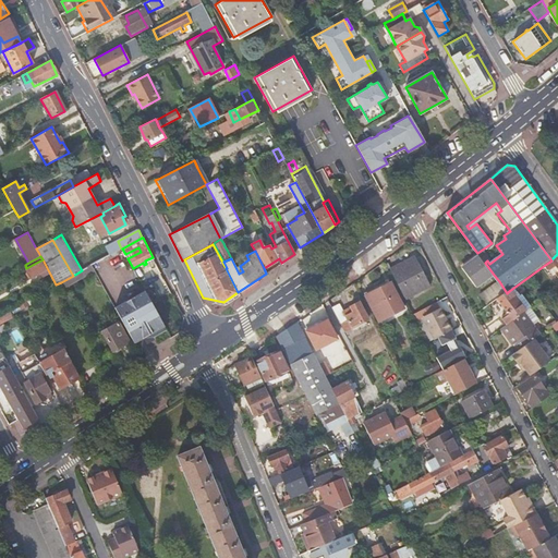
[(494,275),(485,263),(480,256),(462,268),(476,287),(494,275)]
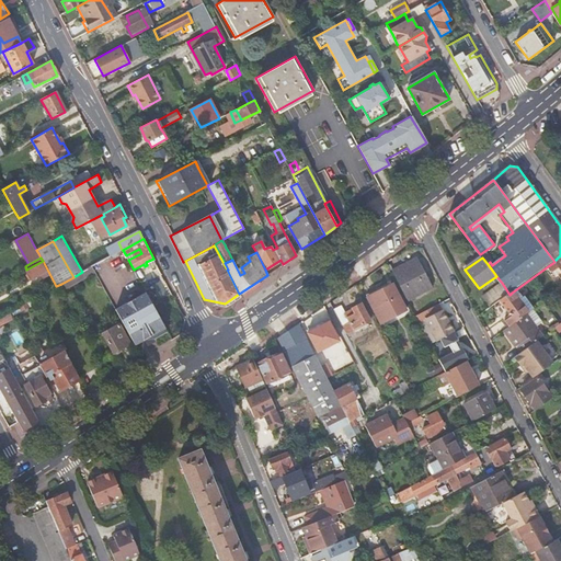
[(395,275),(409,302),(434,289),(419,262),(395,275)]
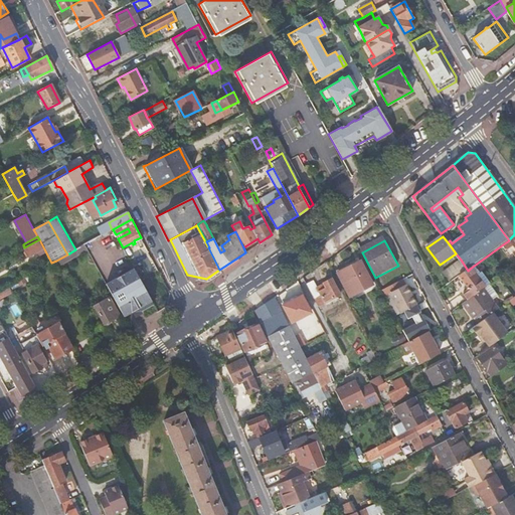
[(38,242),(25,249),(29,258),(42,249),(38,242)]
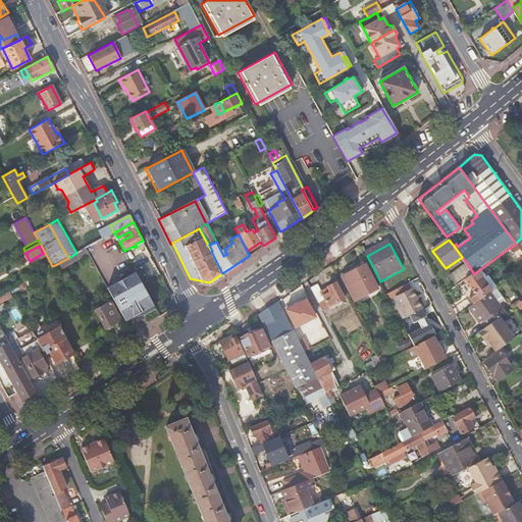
[(86,248),(76,253),(68,258),(71,263),(88,254),(86,248)]
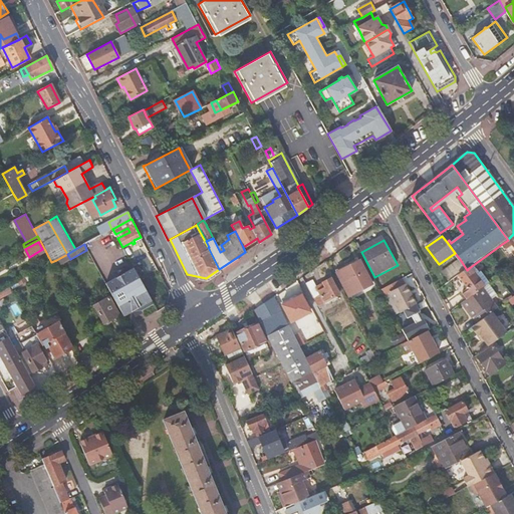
[(134,268),(136,272),(148,265),(141,253),(129,259),(134,268)]
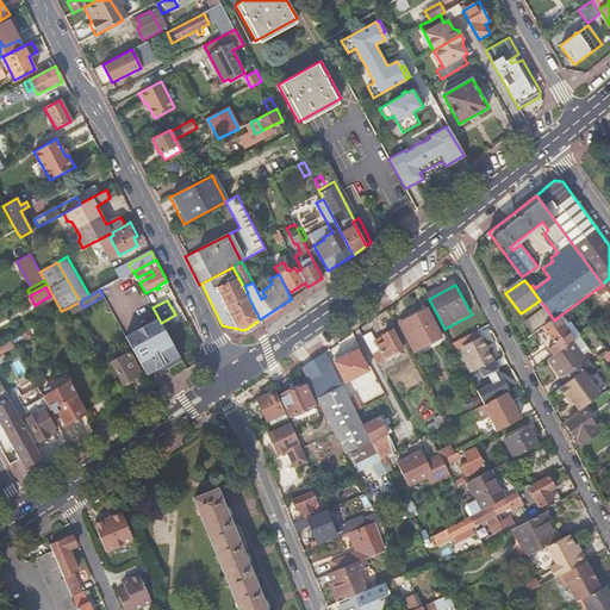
[(80,302),(67,309),(70,315),(83,307),(80,302)]
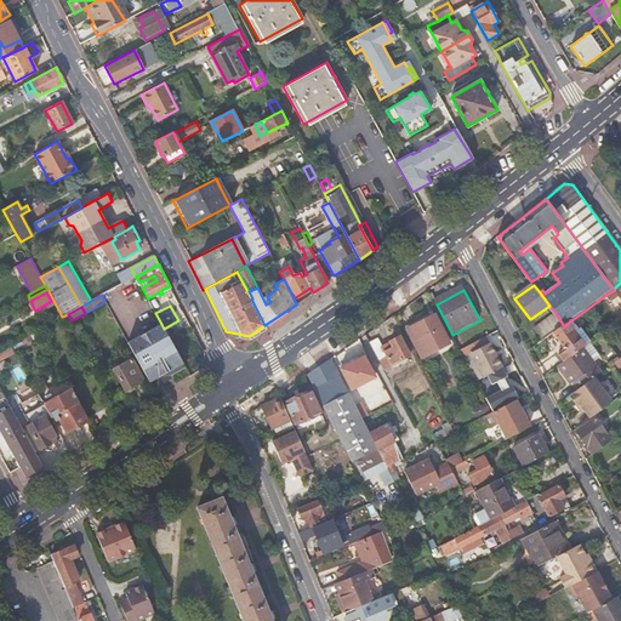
[(404,325),(405,329),(433,313),(432,311),(404,325)]
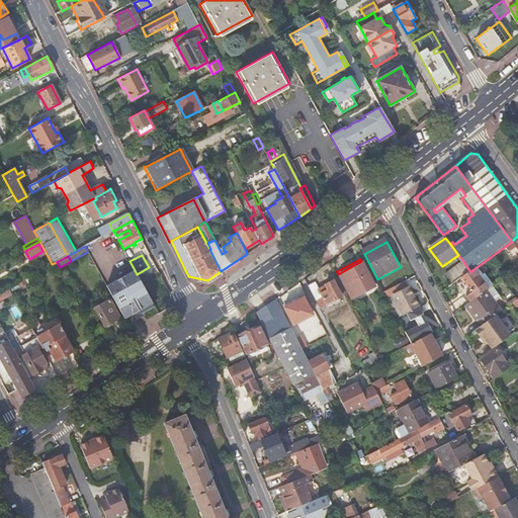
[(361,261),(338,274),(351,297),(374,285),(361,261)]
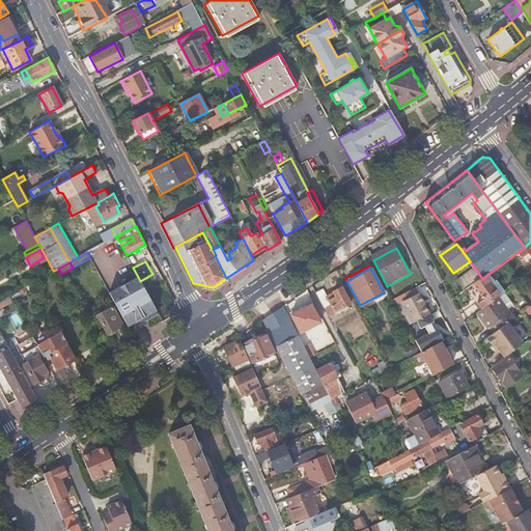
[(482,279),(475,268),(455,282),(464,292),(474,285),(482,279)]
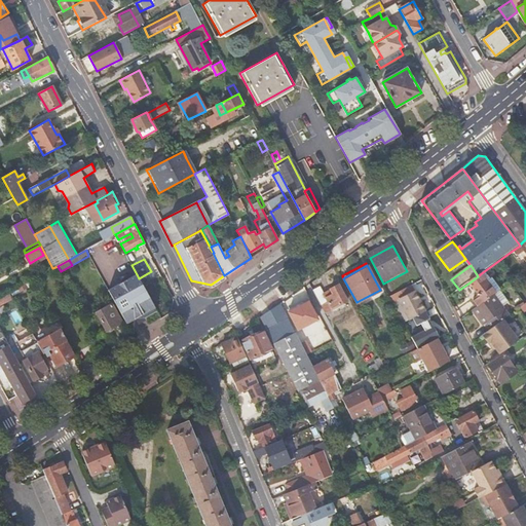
[(137,274),(108,291),(126,324),(135,318),(141,315),(148,311),(155,307),(152,302),(143,286),(139,278),(137,274)]
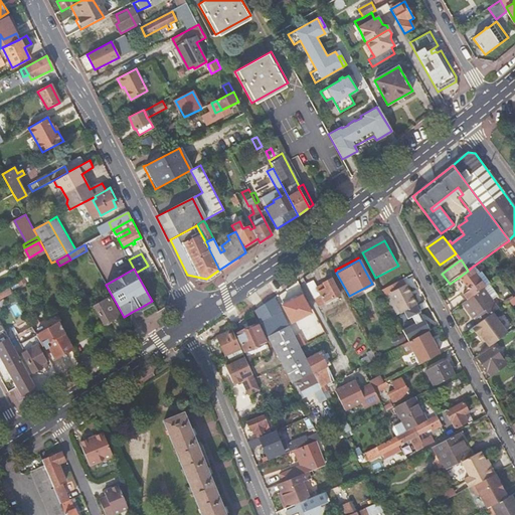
[(470,269),(468,271),(460,277),(470,290),(462,296),(467,303),(484,291),(489,287),(477,271),(474,273),(470,269)]
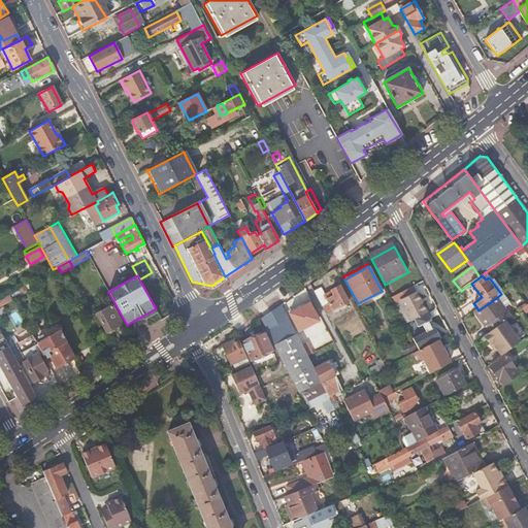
[(314,292),(324,311),(347,299),(338,284),(324,292),(322,288),(314,292)]
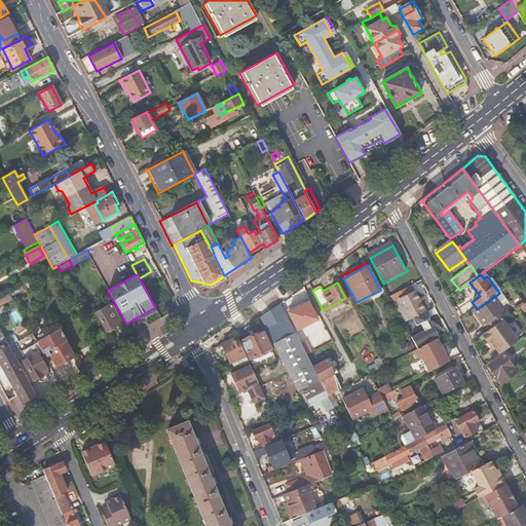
[(413,287),(404,292),(407,298),(416,294),(413,287)]
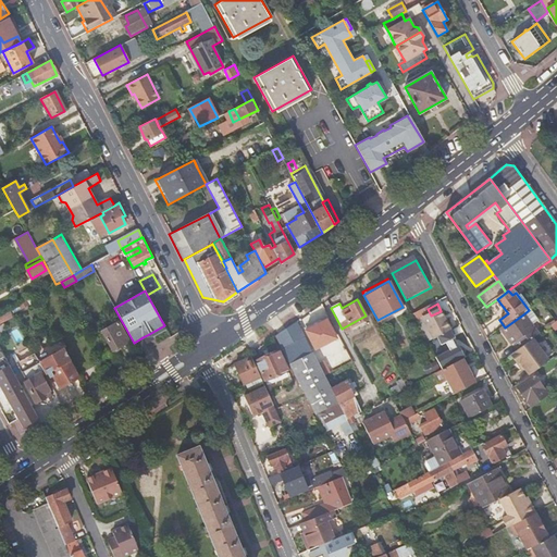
[(428,309),(415,316),(418,323),(422,321),(434,342),(452,332),(441,310),(441,311),(431,316),(428,309)]
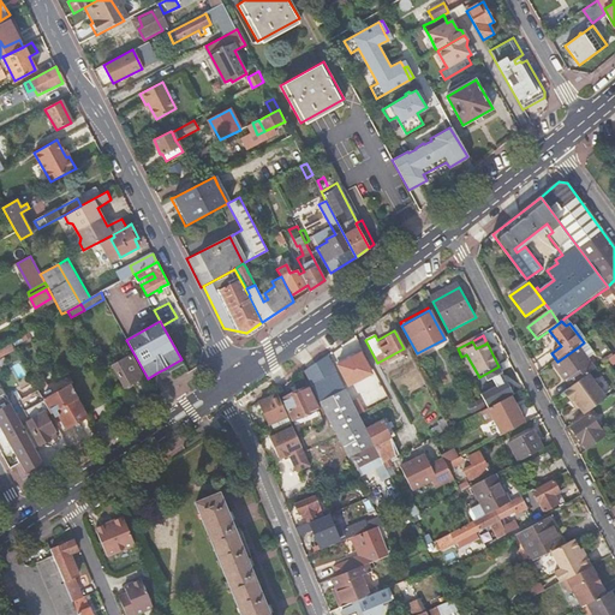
[(578,347),(557,362),(554,365),(563,378),(567,376),(569,381),(574,387),(584,378),(595,370),(578,347)]
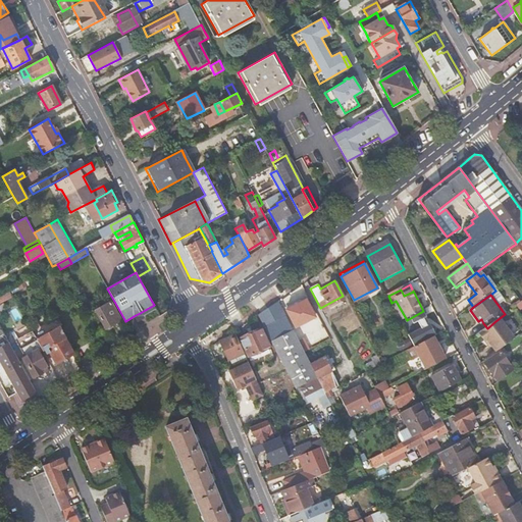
[(268,307),(258,314),(289,375),(296,387),(317,376),(312,366),(305,353),(301,345),(278,300),(268,307)]
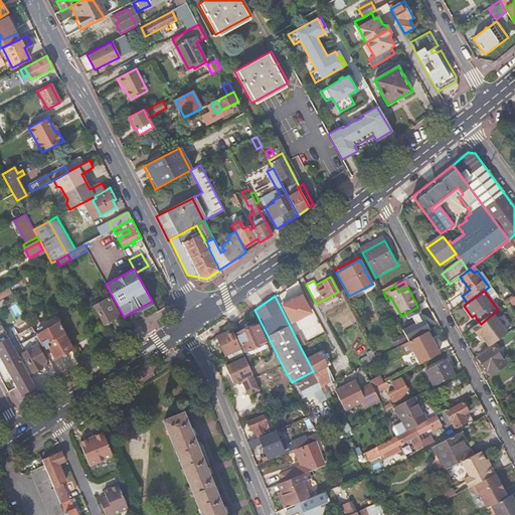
[(109,298),(94,306),(104,324),(105,324),(107,324),(111,322),(111,320),(112,320),(117,317),(119,316),(109,298)]
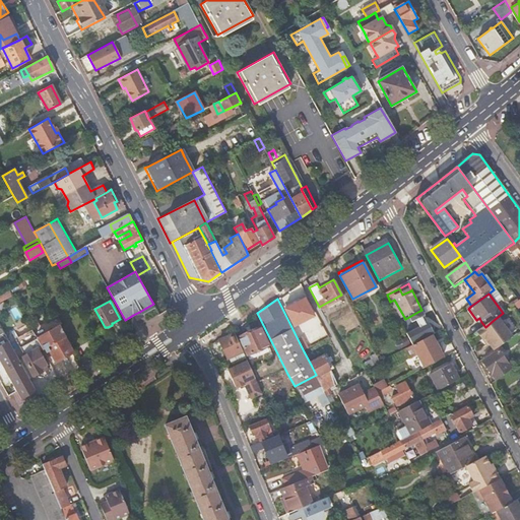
[(301,303),(286,311),(296,327),(310,320),(301,303)]
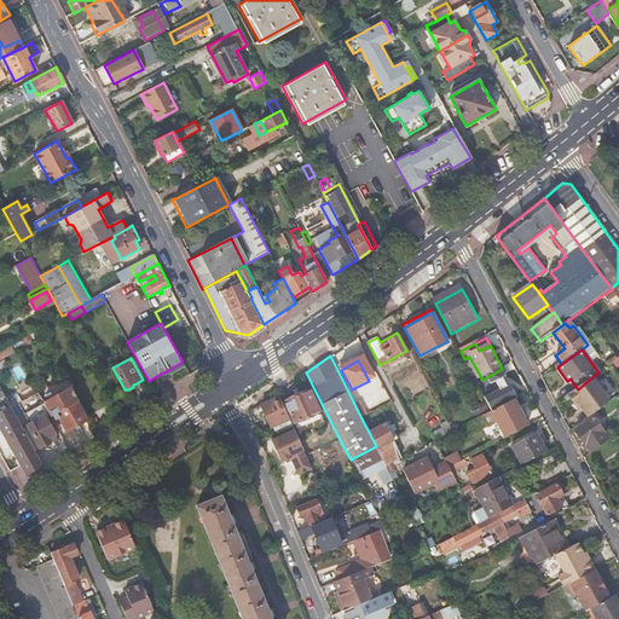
[(169,374),(185,366),(183,362),(174,366),(166,371),(158,375),(162,381),(172,376),(169,374)]
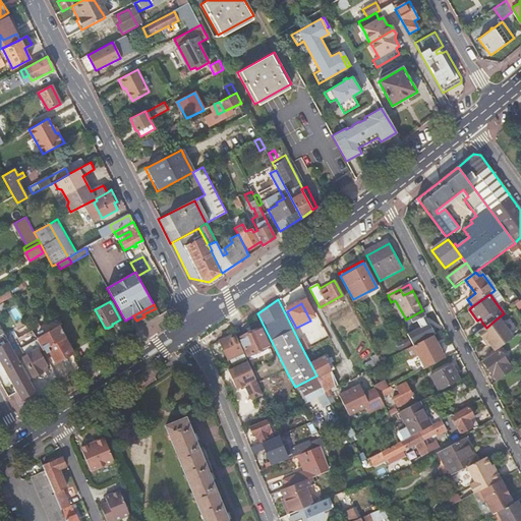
[(66,336),(55,316),(36,328),(41,336),(37,339),(43,349),(47,347),(56,362),(72,353),(64,337),(66,336)]
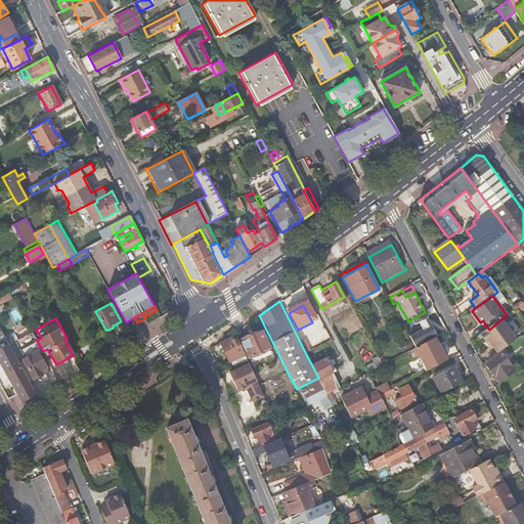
[(497,322),(489,330),(476,339),(482,347),(485,345),(489,351),(494,358),(503,352),(513,344),(497,322)]
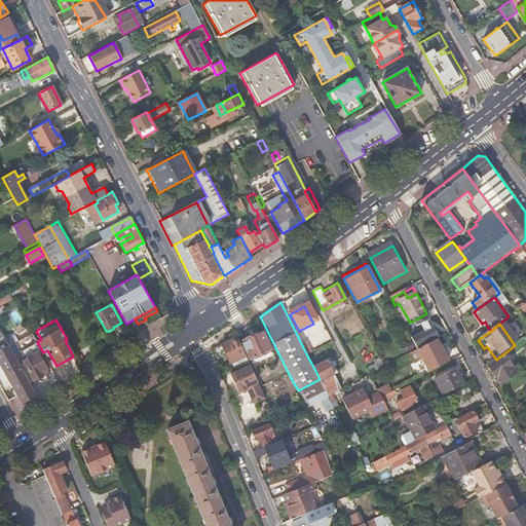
[(413,339),(419,350),(440,340),(433,329),(413,339)]
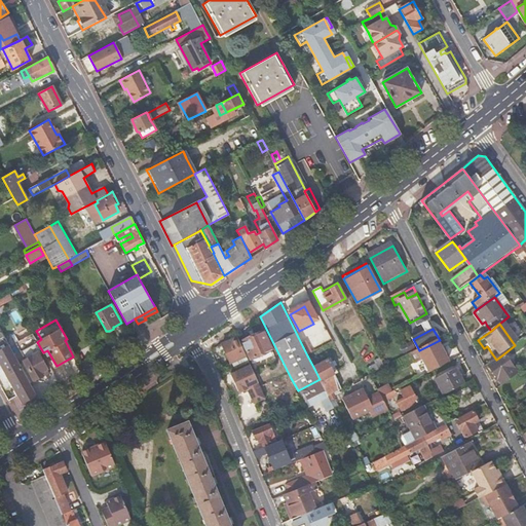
[(256,367),(276,357),(262,330),(242,340),(256,367)]
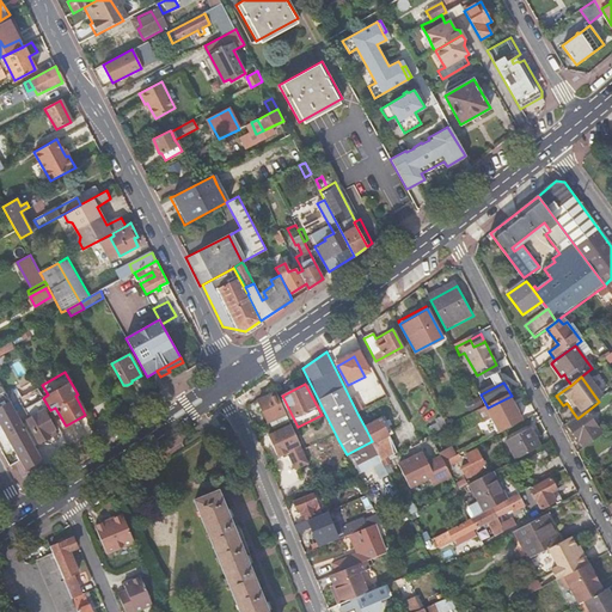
[(287,414),(277,392),(259,401),(269,422),(287,414)]
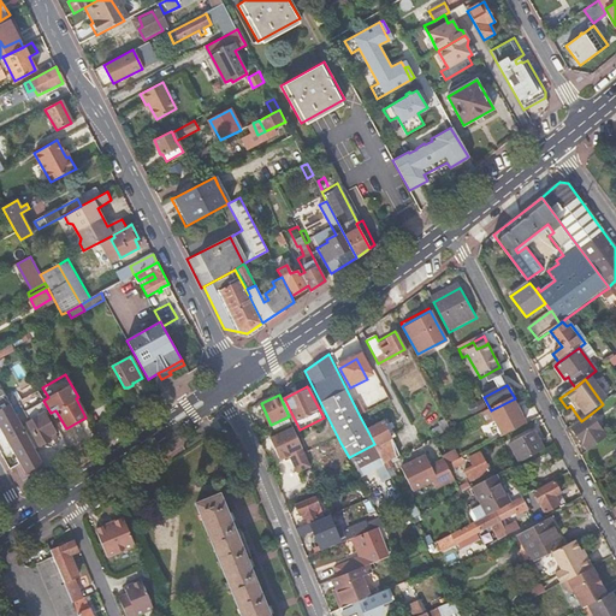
[(27,472),(42,462),(10,403),(5,406),(0,397),(0,426),(25,473),(27,472)]
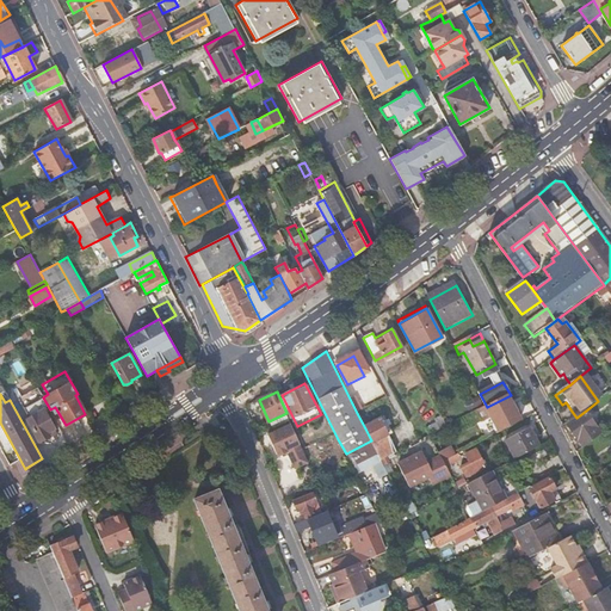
[(510,430),(522,423),(518,415),(520,414),(511,395),(487,407),(498,426),(506,423),(510,430)]
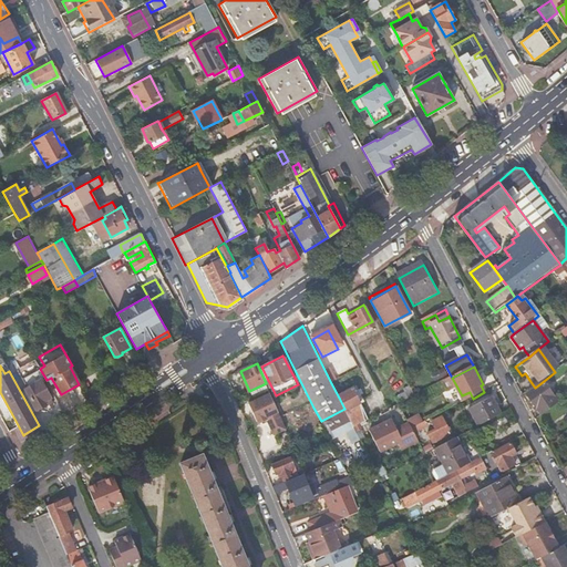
[(327,374),(331,383),(340,379),(336,370),(327,374)]
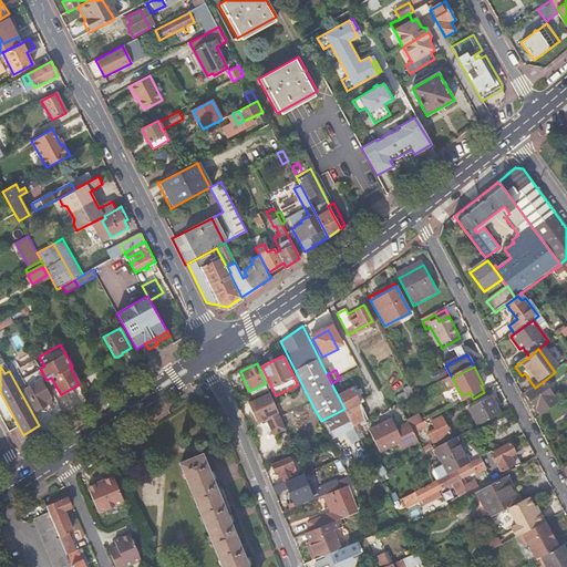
[(37,410),(45,404),(43,401),(50,398),(40,380),(24,389),(37,410)]
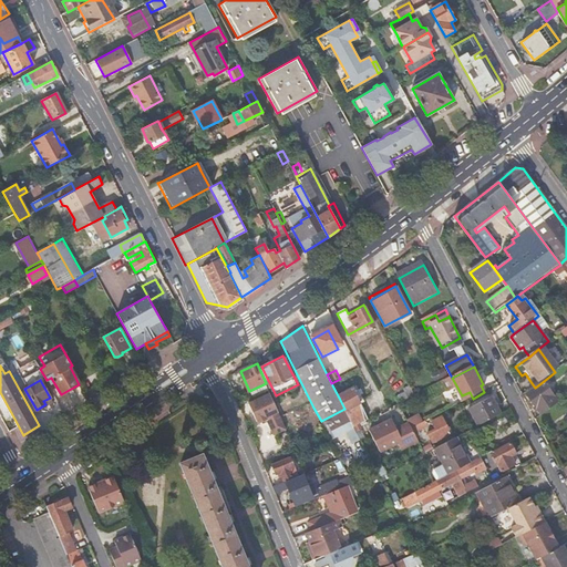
[(543,416),(560,403),(545,383),(526,397),(543,416)]
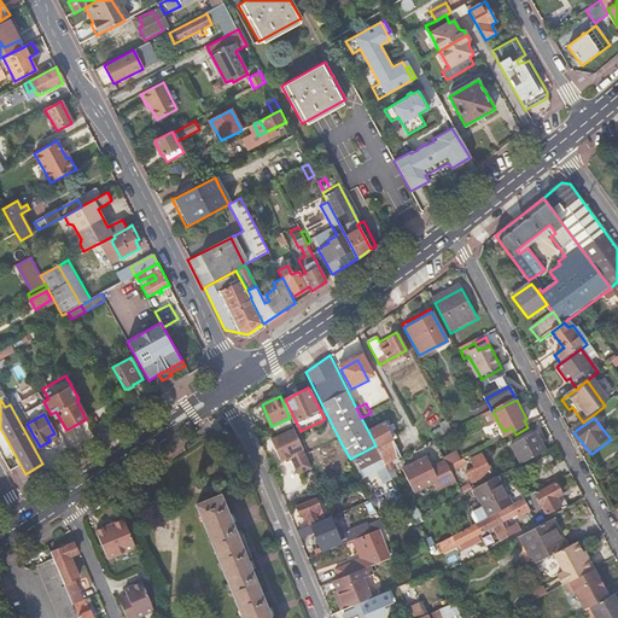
[(298,437),(292,425),(277,432),(285,450),(292,447),(301,442),(298,437)]
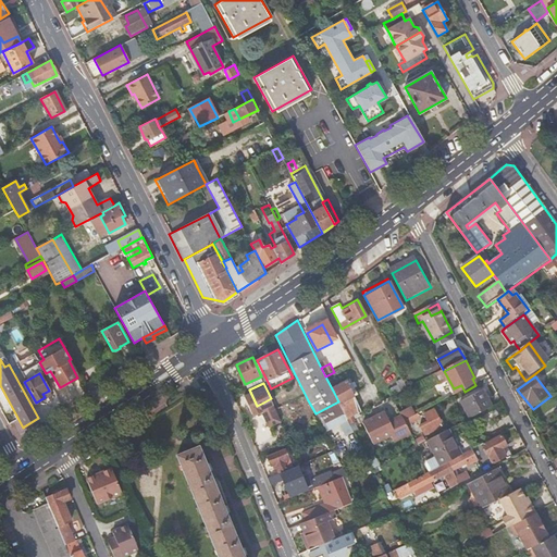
[(338,401),(348,420),(354,417),(346,403),(356,397),(348,383),(333,391),(338,401)]
